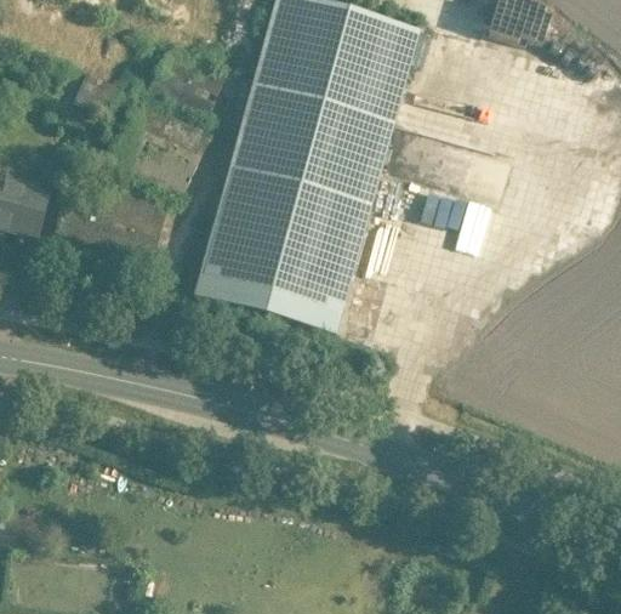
[(214,225),(197,294),(337,329),(354,262),(381,168),(393,121),(419,29),(314,0),(274,0),(257,68),(214,225)]
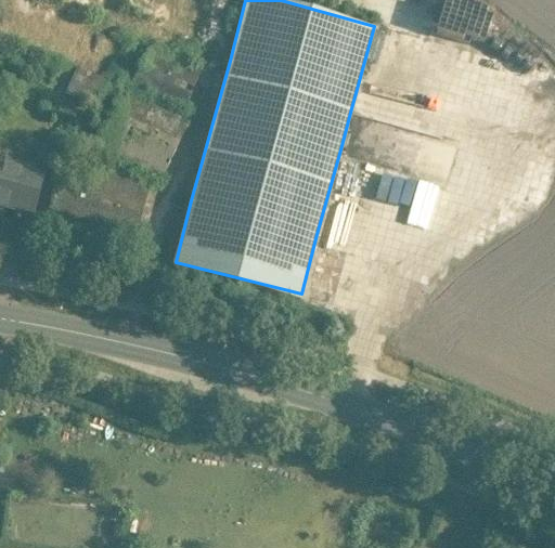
[(470,101),(483,56),(444,46),(438,68),(394,55),(388,77),(470,101)]
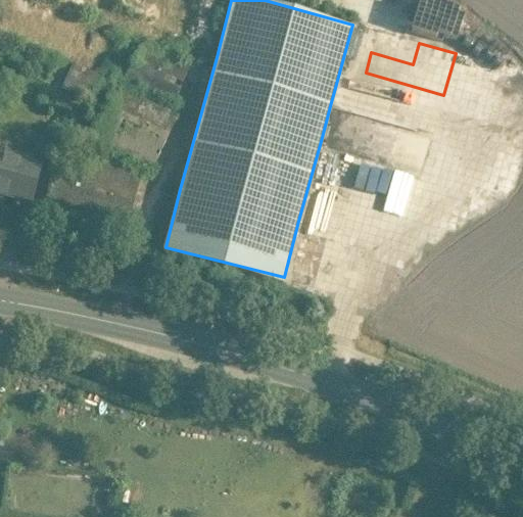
[(88,97),(100,69),(73,57),(60,85),(88,97)]
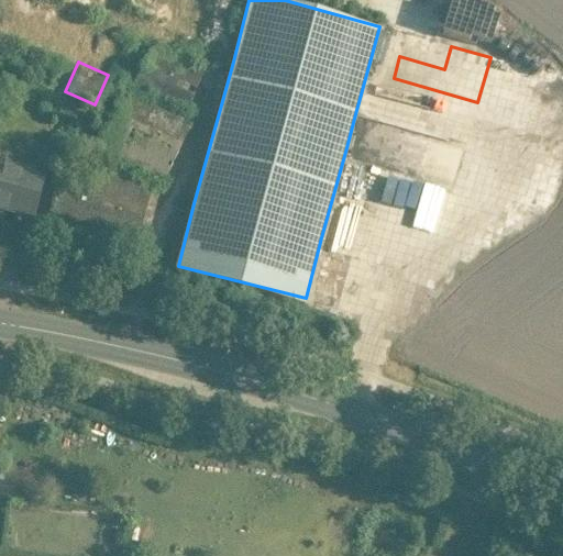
[(66,157),(53,206),(47,226),(134,251),(153,181),(66,157)]
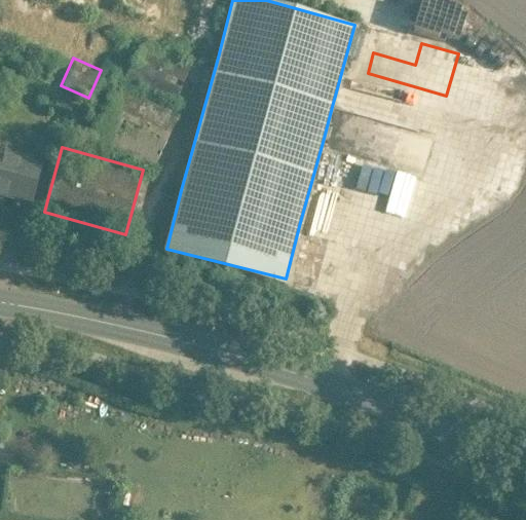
[(0,151),(0,191),(31,199),(42,158),(25,153),(23,158),(0,151)]
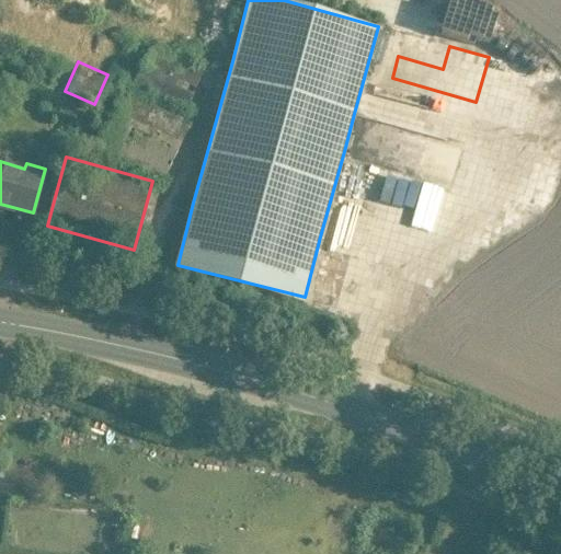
[(344,308),(350,285),(322,279),(318,302),(344,308)]
